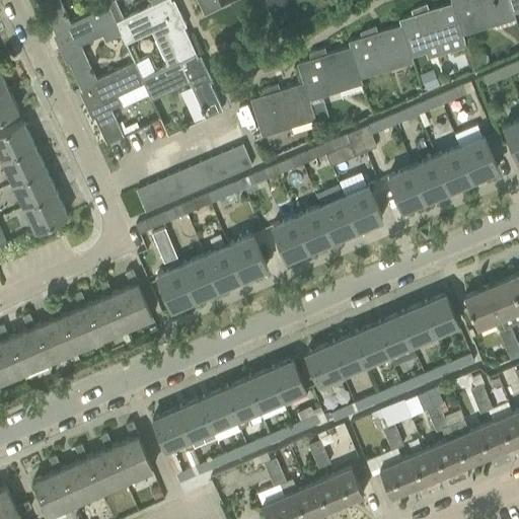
[(34,0),(41,11),(45,10),(54,28),(70,21),(60,0),(34,0)]
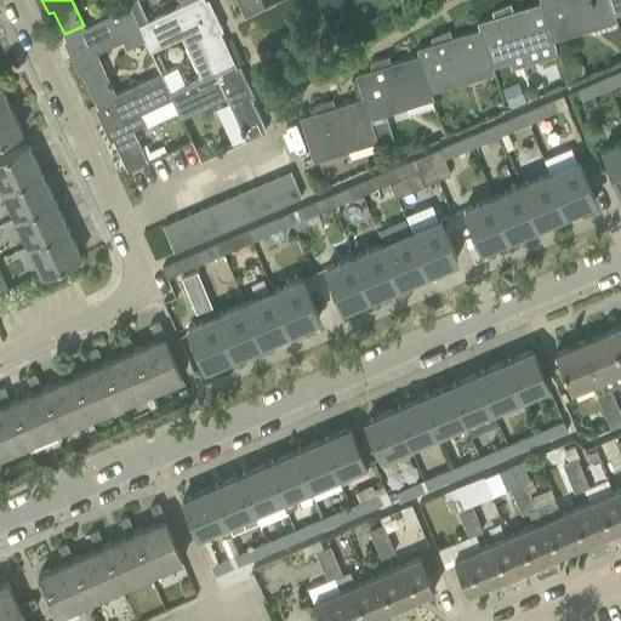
[(178,36),(198,78),(231,63),(220,39),(224,36),(206,0),(203,0),(201,1),(200,0),(188,0),(181,4),(136,24),(143,40),(148,50),(178,36)]
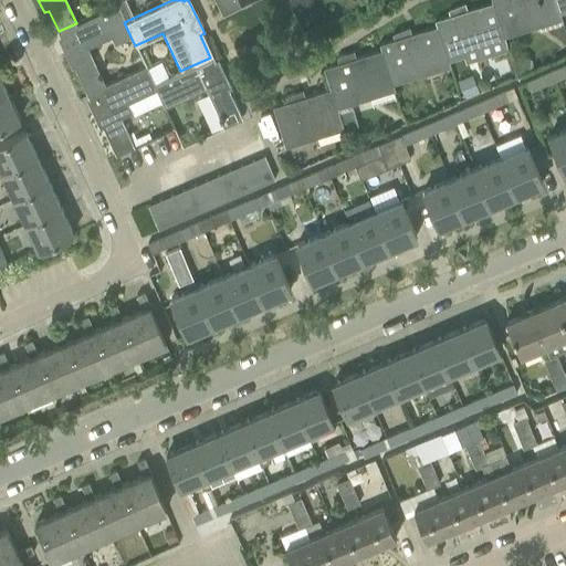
[(215,0),(221,14),(239,6),(236,0),(215,0)]
